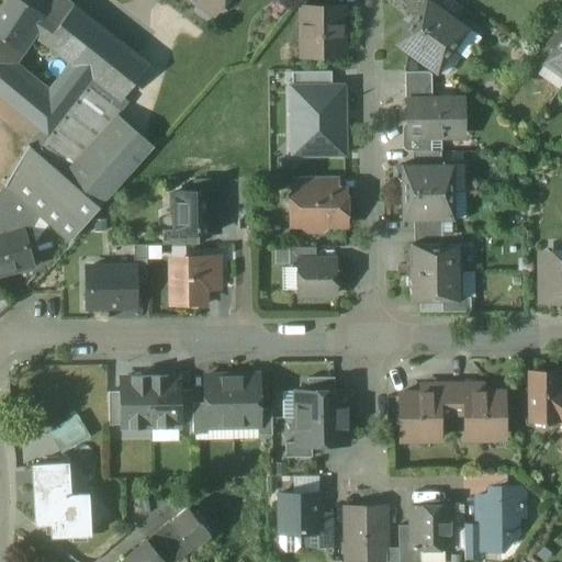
[(22,0),(4,0),(0,7),(0,36),(12,45),(19,49),(42,13),(31,6),(22,0)]
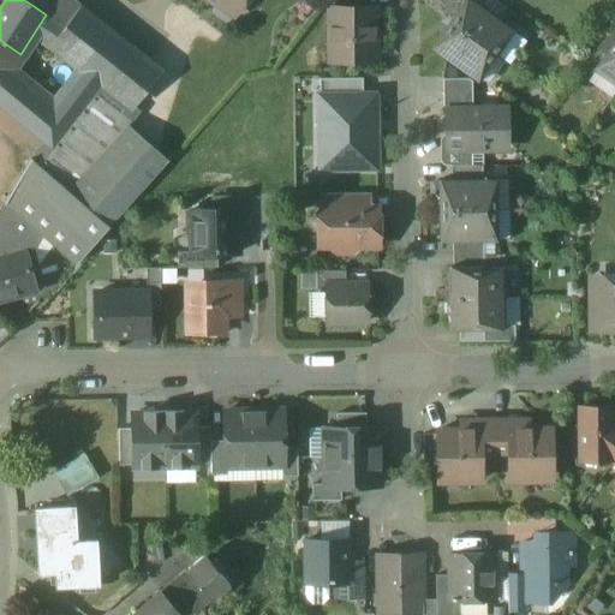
[(79,7),(69,0),(37,0),(34,6),(46,15),(65,25),(79,7)]
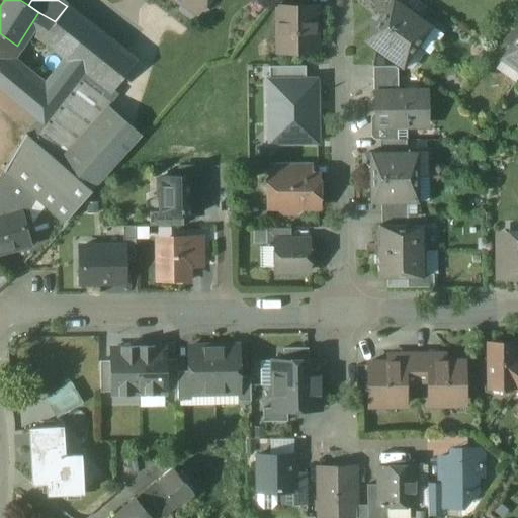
[(406,7),(395,0),(394,0),(379,20),(416,47),(431,25),(406,7)]
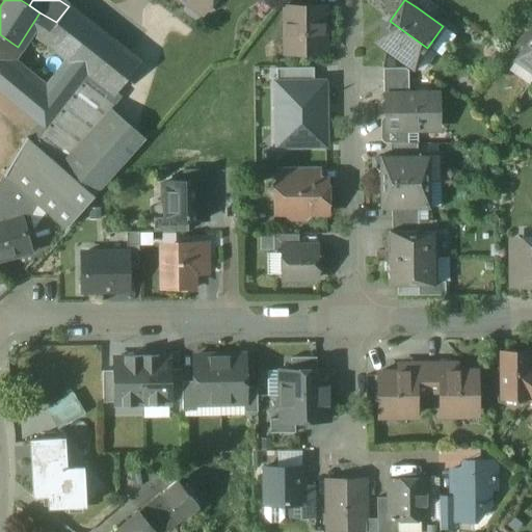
[(139,62),(69,6),(56,22),(45,37),(73,59),(88,73),(115,94),(115,92),(139,62)]
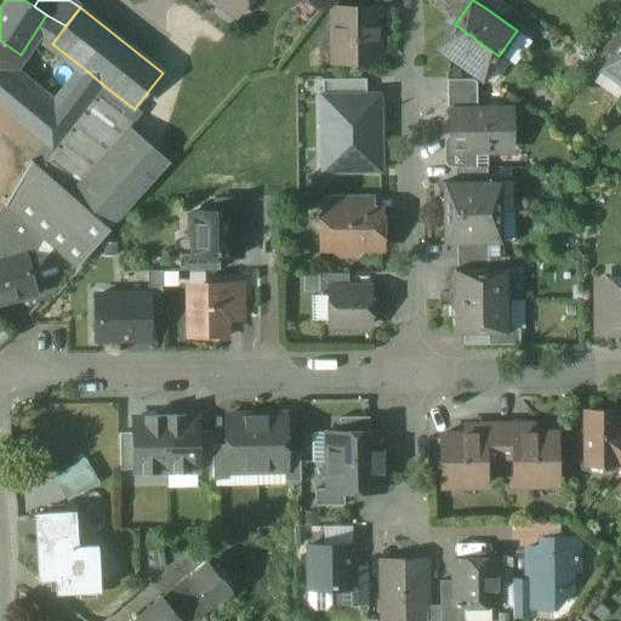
[(379,62),(379,7),(369,7),(337,7),(332,7),(332,40),(337,40),(337,62),(379,62)]
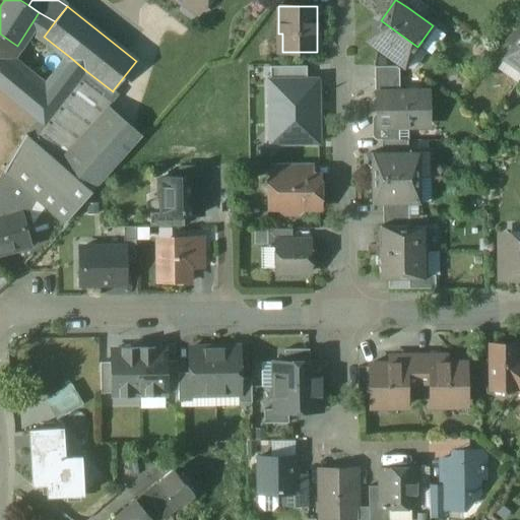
[(417,47),(381,20),(367,42),(402,67),(417,47)]
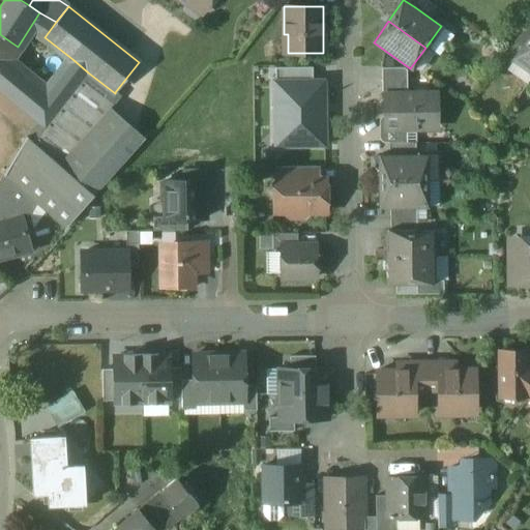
[(11,42),(0,34),(0,53),(1,55),(11,42)]
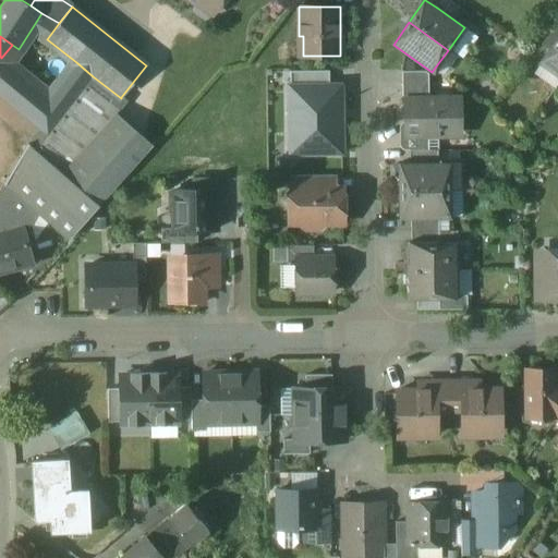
[(557,39),(541,64),(557,76),(557,39)]
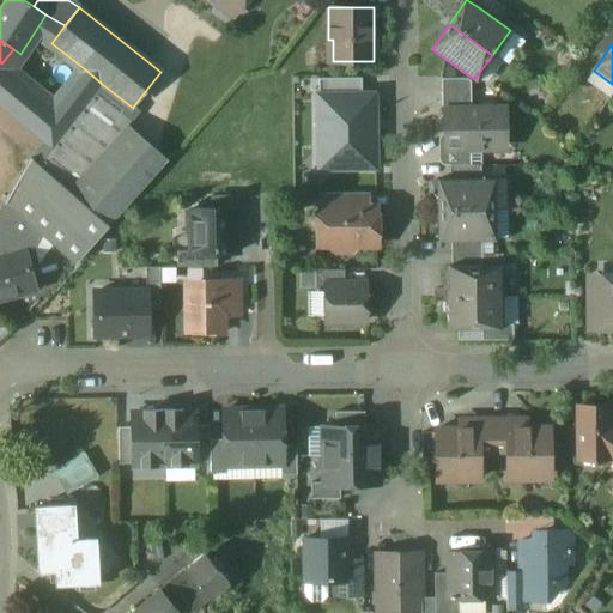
[(54,105),(1,64),(0,65),(0,104),(44,140),(53,146),(72,121),(54,105)]
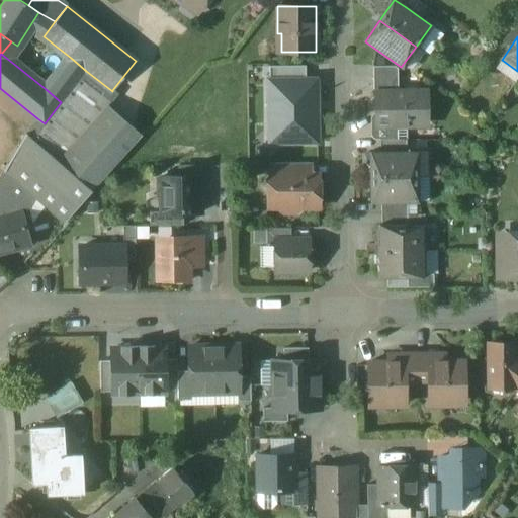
[(71,58),(46,89),(61,102),(86,71),(71,58)]
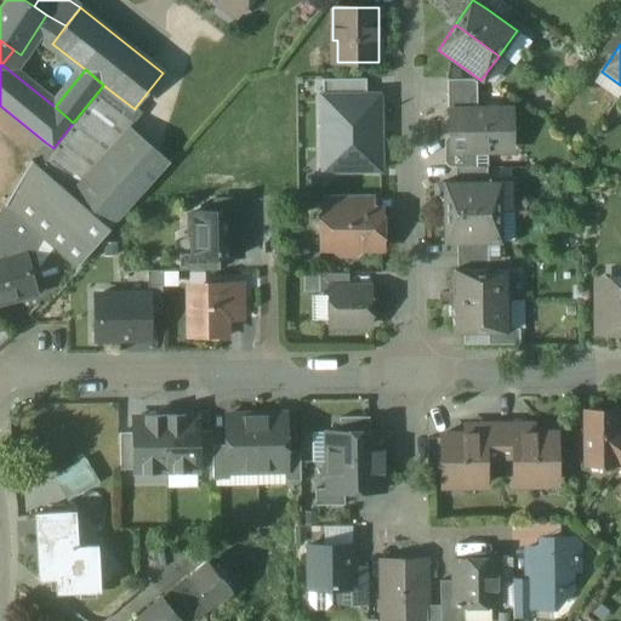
[(329,106),(368,104),(368,79),(323,79),(324,106),(329,106)]
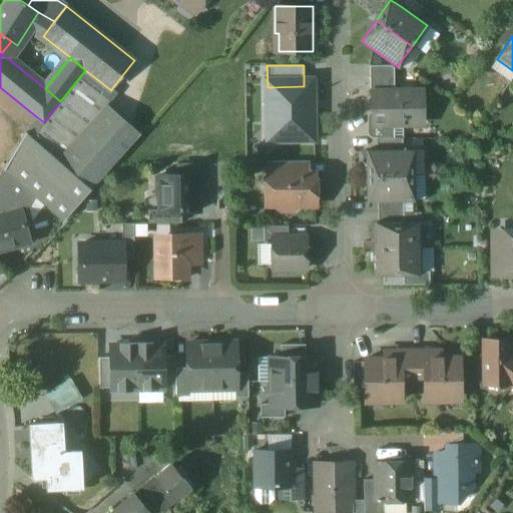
[(391,66),(370,67),(370,78),(394,78),(394,68),(391,66)]
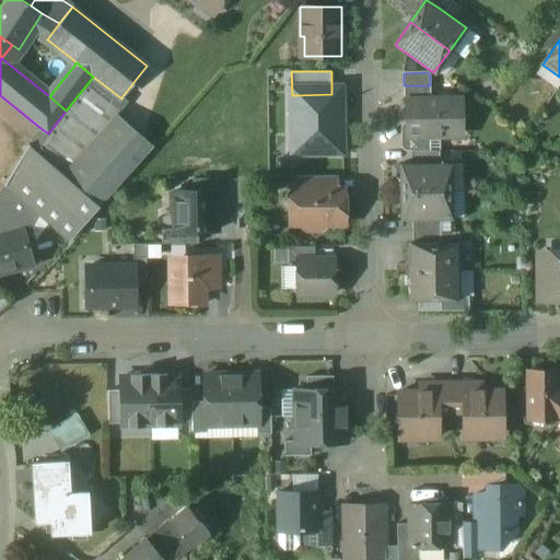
[(66,111),(48,133),(41,128),(27,144),(66,177),(116,114),(126,101),(121,97),(121,98),(93,77),(66,111)]
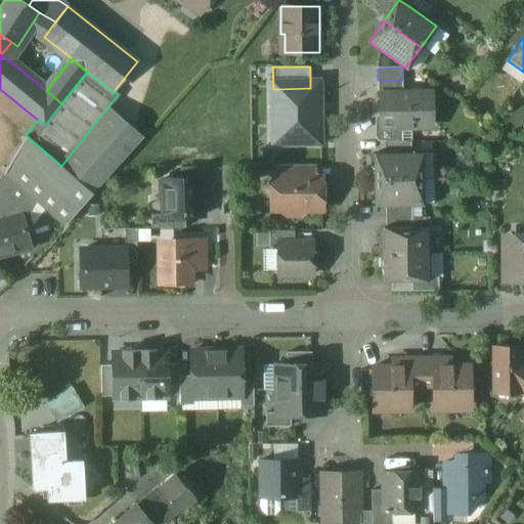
[(402,92),(402,80),(378,80),(378,93),(380,93),(380,92),(402,92)]
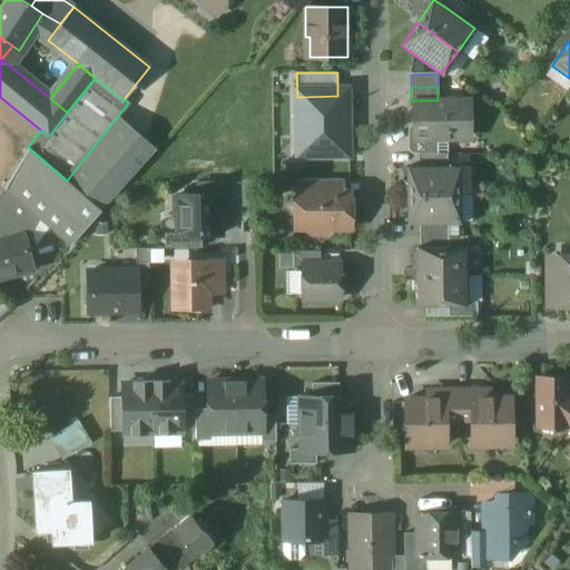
[(350,157),(349,96),(337,96),(302,97),(303,157),(350,157)]
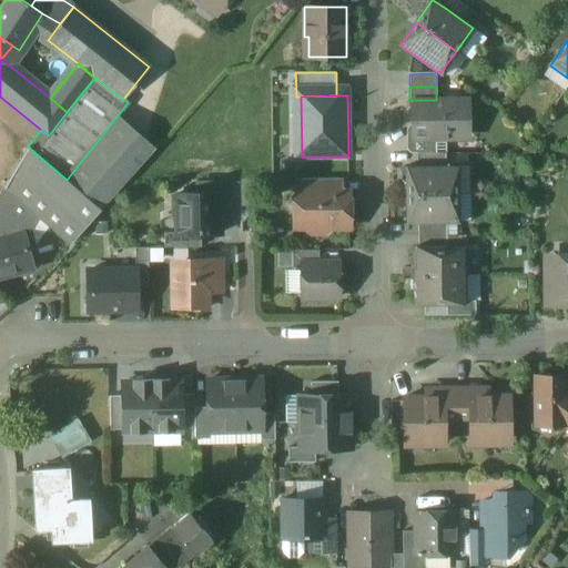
[(436,100),(412,100),(412,101),(413,140),(447,140),(447,133),(468,133),(467,100),(436,100)]
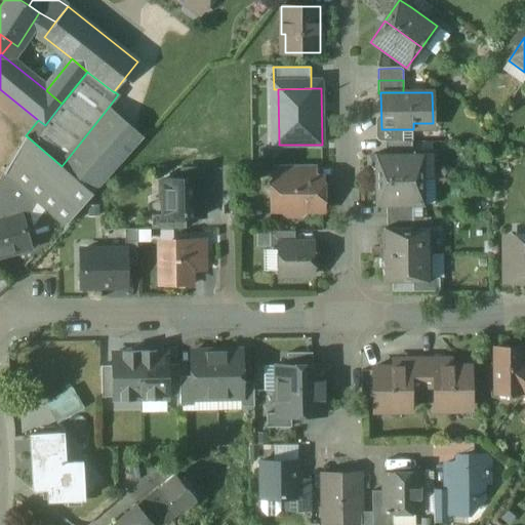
[(109,107),(62,166),(92,194),(143,136),(109,107)]
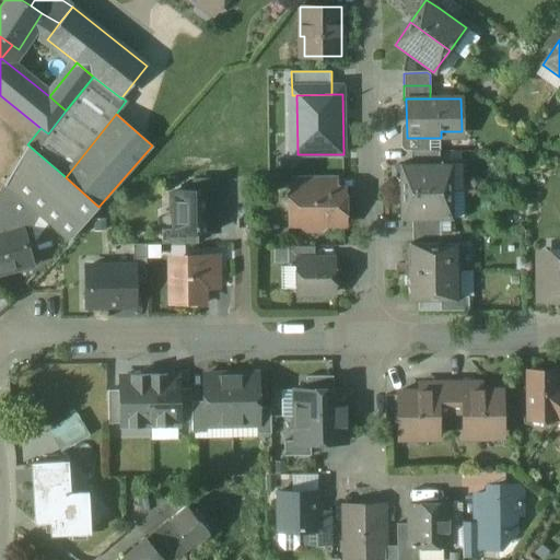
[(66,177),(27,144),(3,185),(38,214),(69,241),(98,207),(66,177)]
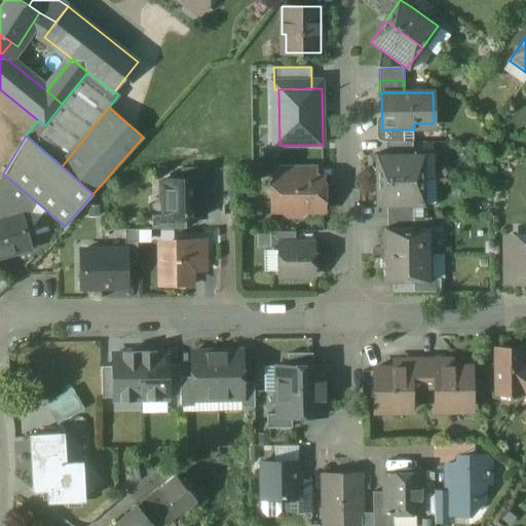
[(413,142),(386,142),(386,154),(413,154),(413,142)]
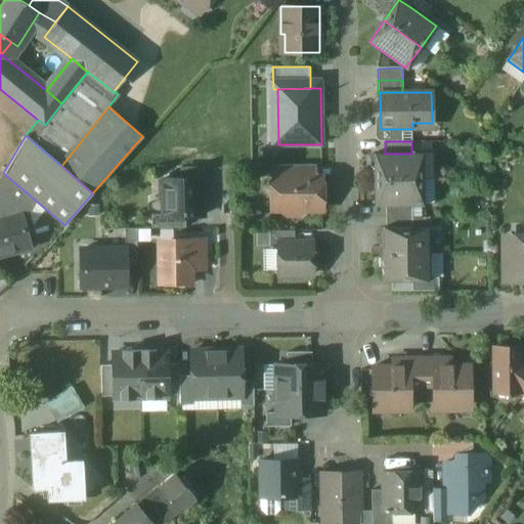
[(385,154),(376,154),(377,179),(422,179),(421,154),(411,154),(385,154)]
